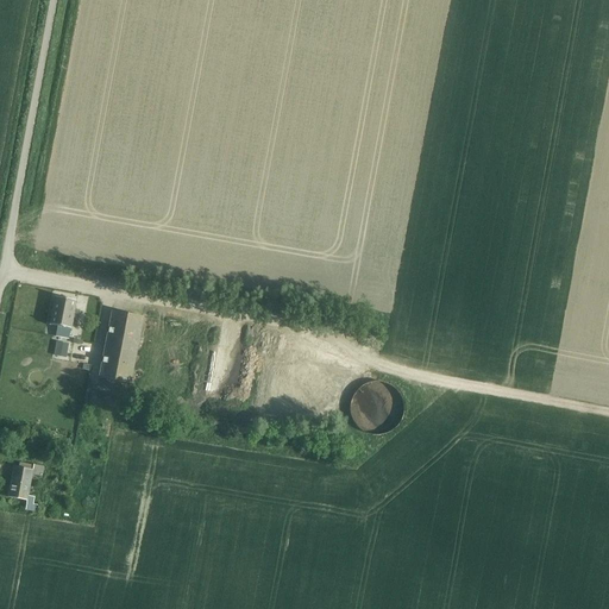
[(76,301),(55,296),(50,326),(57,327),(56,338),(69,340),(71,331),(70,330),(73,319),(79,320),(80,311),(75,309),(76,301)]
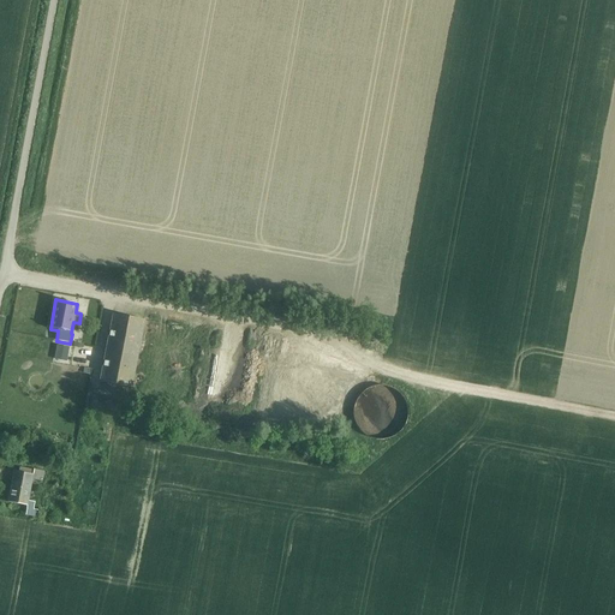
[(114,315),(101,383),(131,388),(144,321),(114,315)]
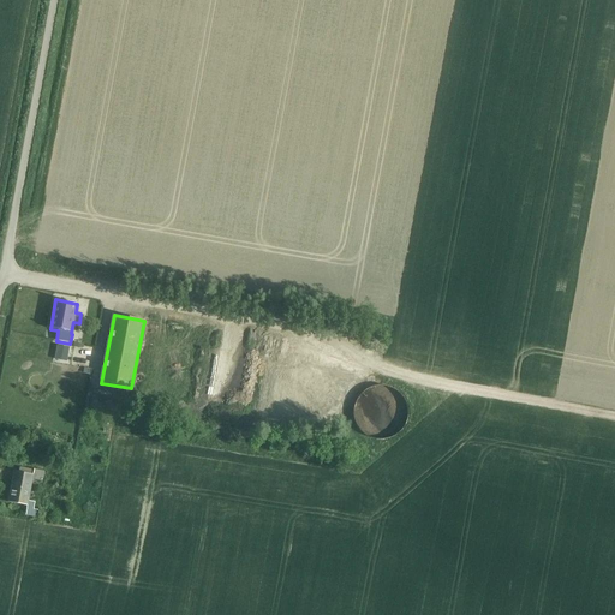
[(69,347),(58,346),(57,354),(55,359),(66,362),(69,347)]
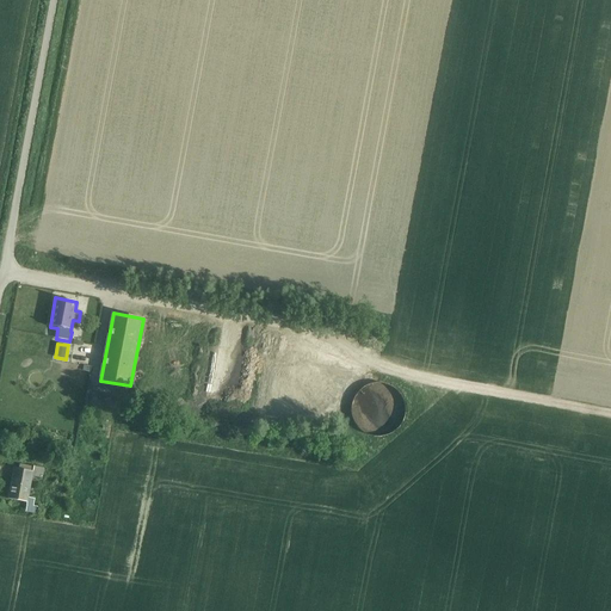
[(366,434),(374,437),(380,437),(387,436),(394,433),(399,429),(402,423),(405,415),(405,408),(403,401),(400,395),(395,390),(389,387),(383,384),(376,384),(369,386),(363,389),(358,393),(355,399),(352,406),(351,413),(353,419),(356,426),(360,431),(366,434)]
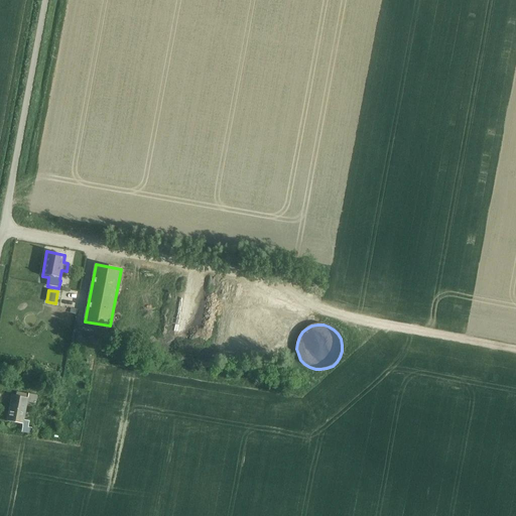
[(12,395),(6,421),(23,424),(21,432),(31,434),(33,429),(28,428),(29,422),(23,421),(27,402),(36,404),(37,396),(28,394),(27,398),(12,395)]
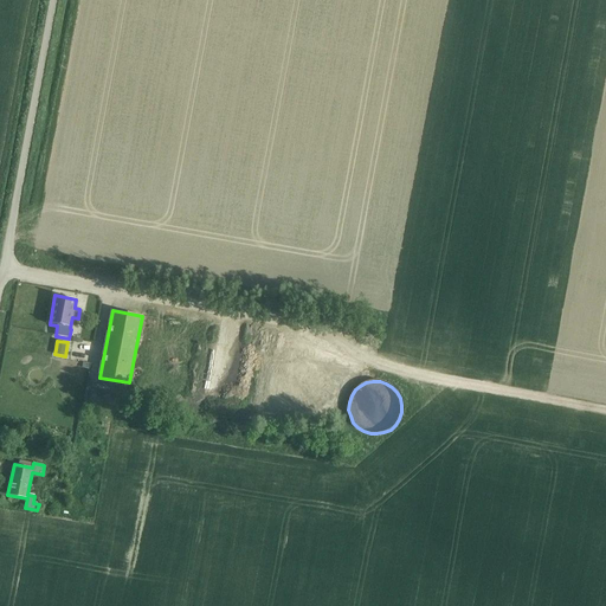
All buildings are outlined.
